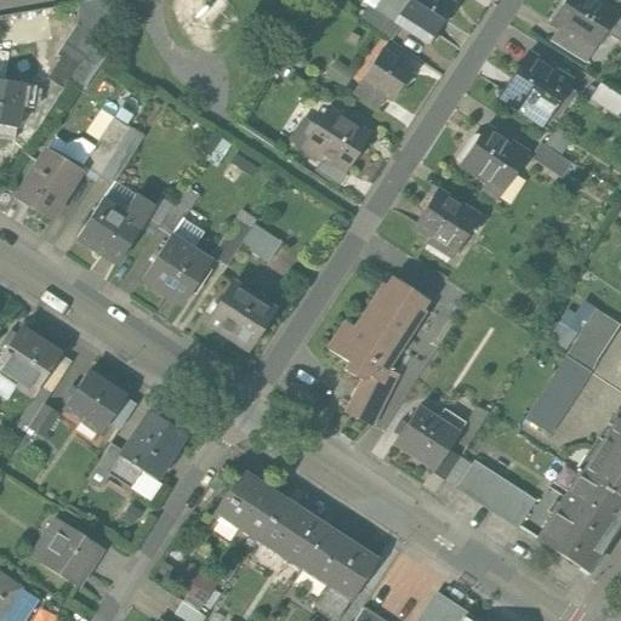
[(454,7),(443,0),(410,0),(400,16),(420,28),(421,26),(436,35),(454,7)]
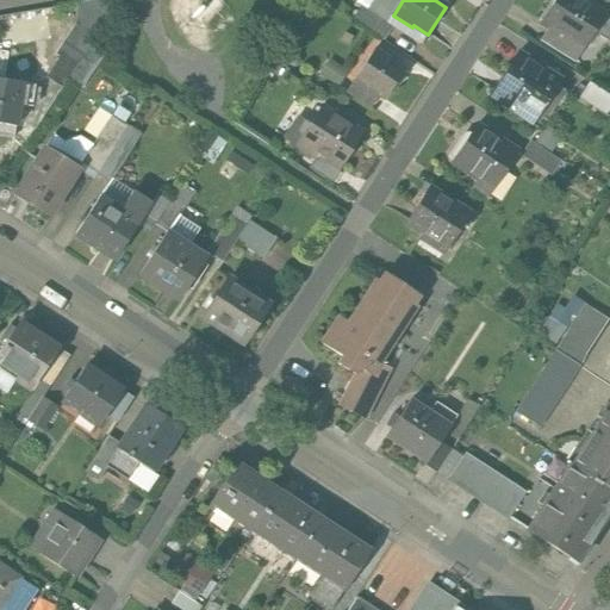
[(604,16),(579,0),(555,0),(554,4),(552,2),(539,22),(572,43),(582,49),(604,16)]
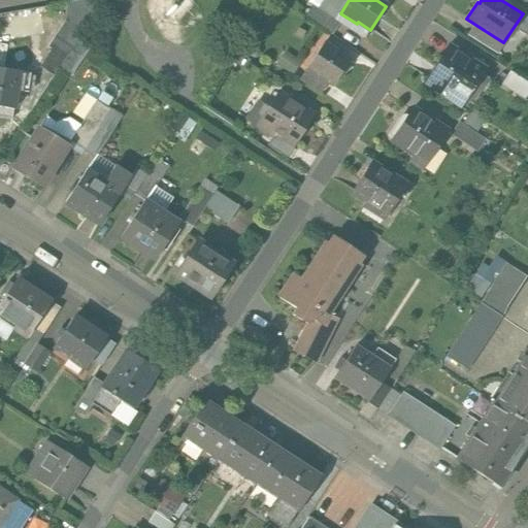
[(495,37),(475,24),(468,34),(488,47),(495,37)]
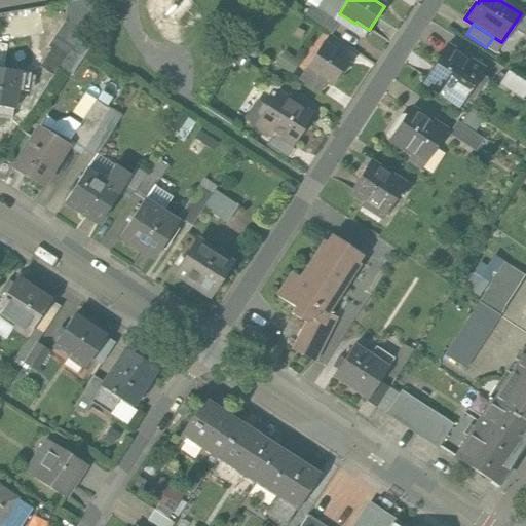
[(70,25),(58,44),(55,43),(40,67),(53,75),(82,32),(70,25)]
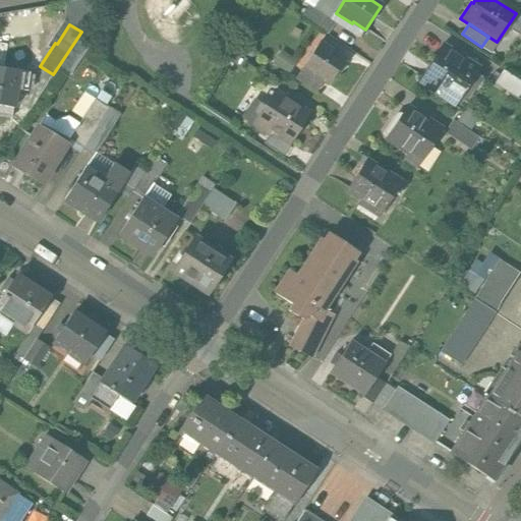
[(320,44),(304,68),(329,84),(345,60),(320,44)]
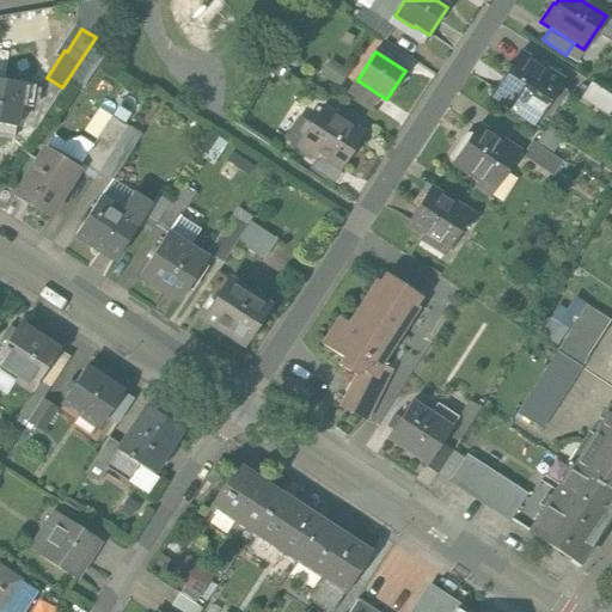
[(562,83),(520,55),(494,96),(513,109),(516,104),(538,118),(562,83)]
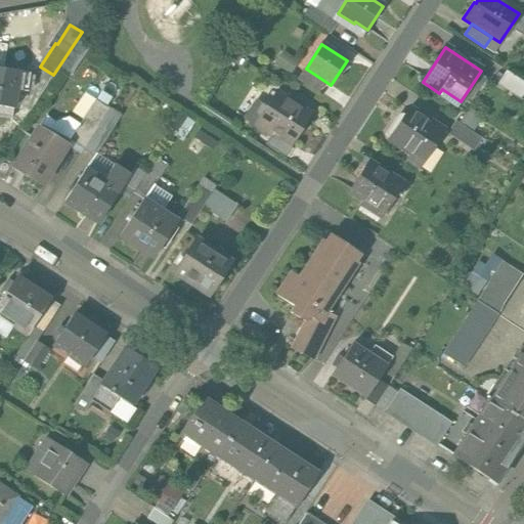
[(523,75),(513,69),(504,83),(523,94),(523,75)]
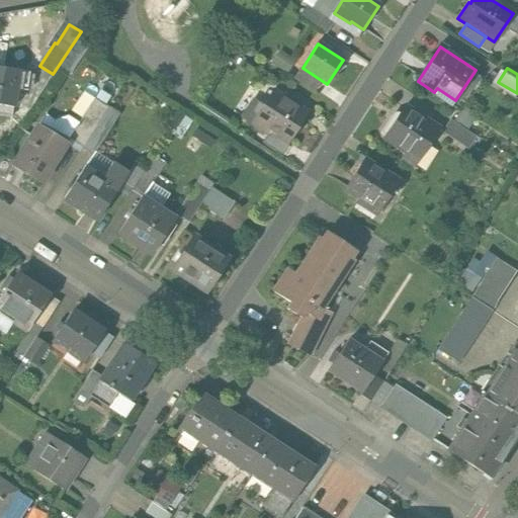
[(27,75),(0,72),(0,105),(13,107),(15,89),(25,90),(27,75)]
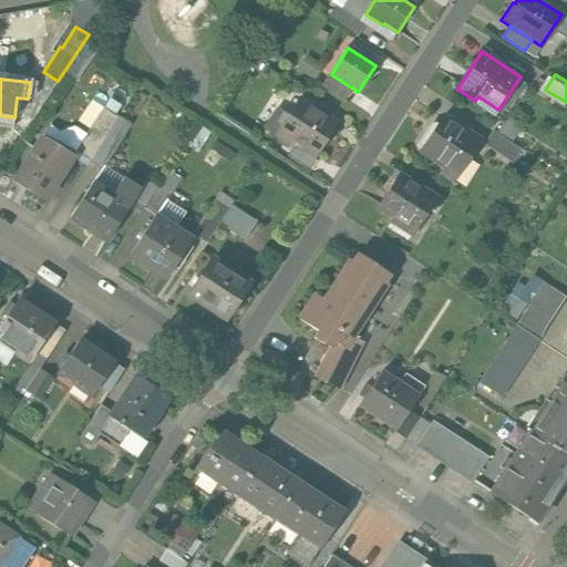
[(338,125),(300,101),(289,119),(278,112),(266,129),(295,147),(296,145),(297,144),(317,157),(338,125)]
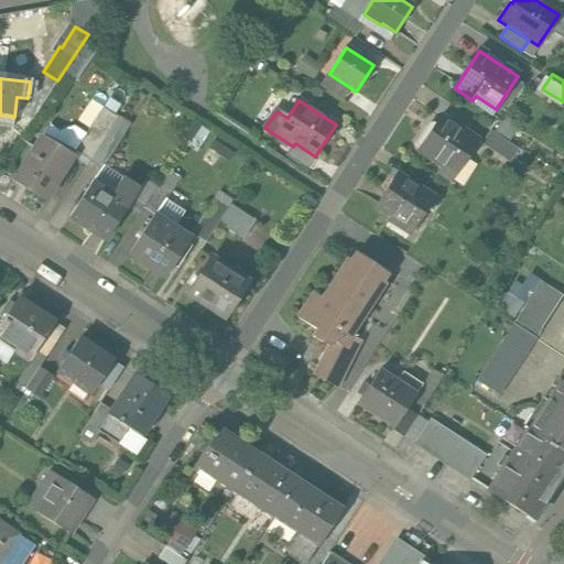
[(441,117),(429,134),(425,131),(415,145),(420,148),(419,150),(456,173),(477,141),(441,117)]
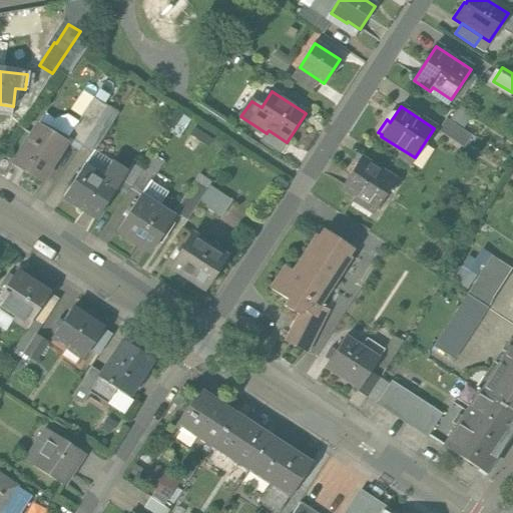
[(49,136),(37,128),(16,159),(29,167),(25,172),(40,182),(66,143),(51,133),(49,136)]
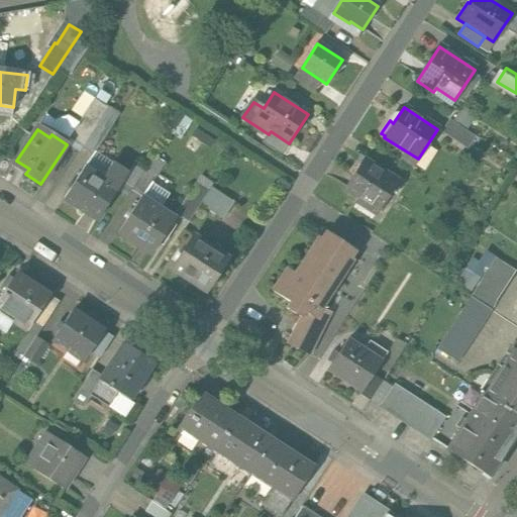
[(290,146),(270,132),(269,134),(263,142),(284,157),(290,146)]
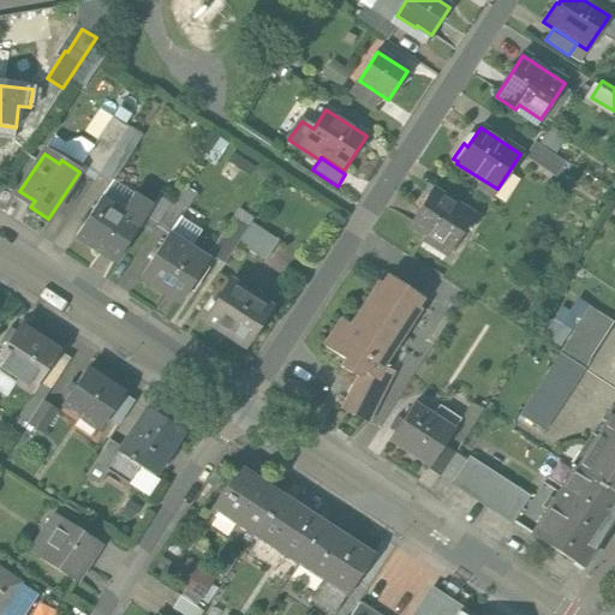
[(183,186),(156,228),(168,236),(171,237),(181,219),(197,196),(183,186)]
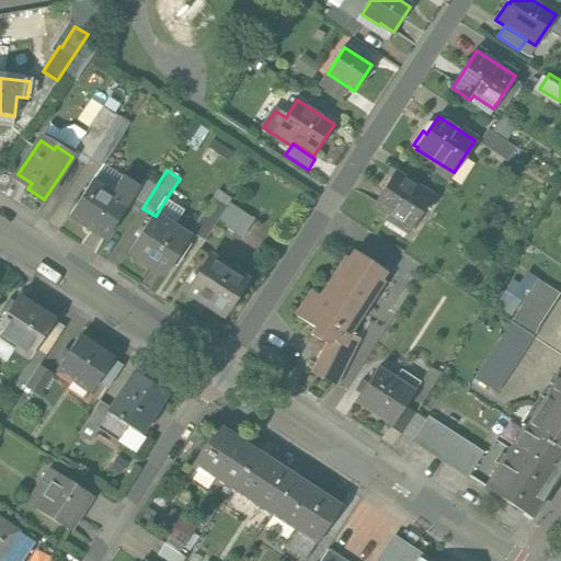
[(395,173),(374,205),(410,229),(431,197),(395,173)]
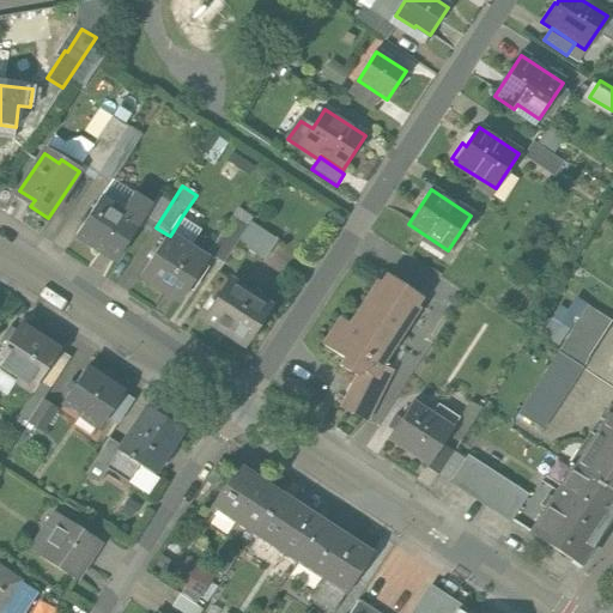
[(99,199),(76,237),(114,262),(139,225),(99,199)]
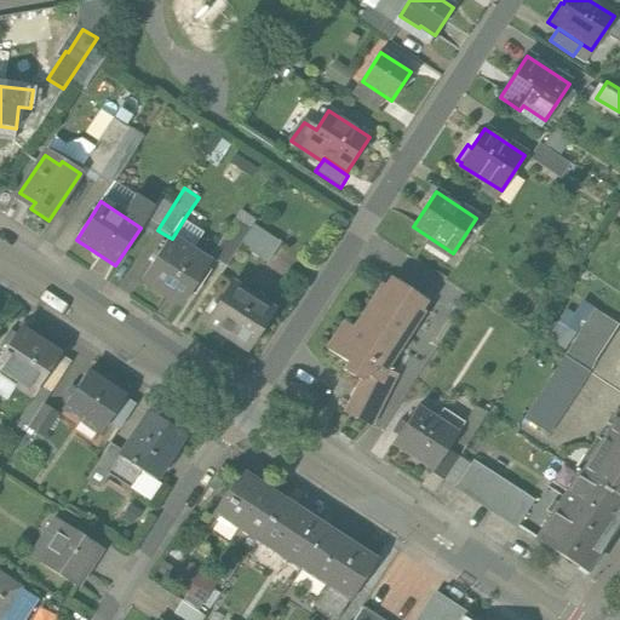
[(170,237),(141,281),(181,308),(210,263),(193,252),(204,234),(183,220),(172,239),(170,237)]
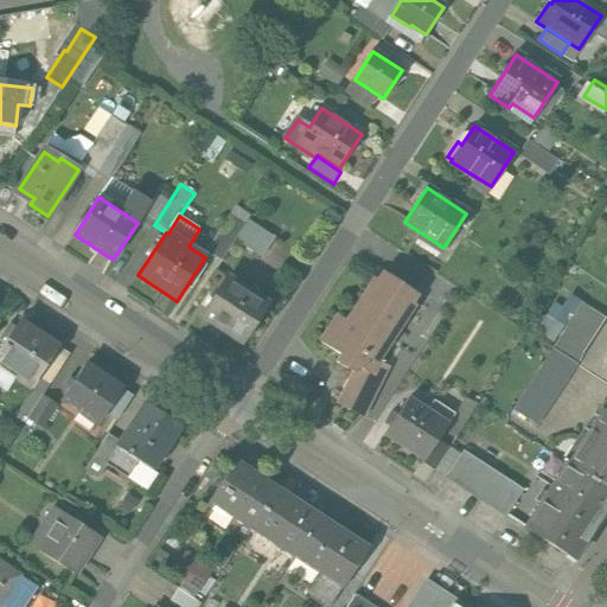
[(377,280),(350,323),(339,317),(321,343),(342,356),(337,363),(355,374),(358,368),(370,375),(378,362),(388,347),(385,346),(414,304),(411,302),(416,294),(384,273),(379,281),(377,280)]
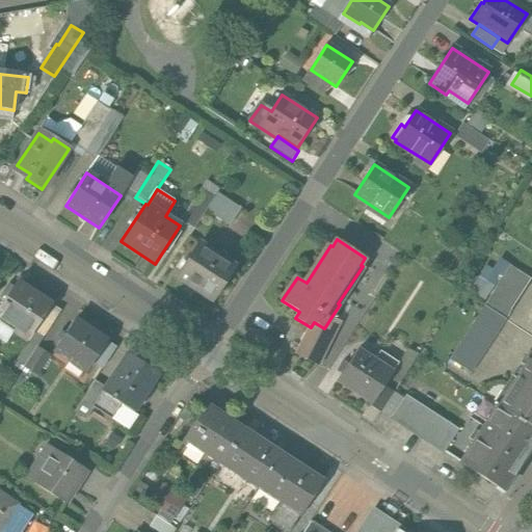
[(235,267),(201,245),(179,278),(212,301),(235,267)]
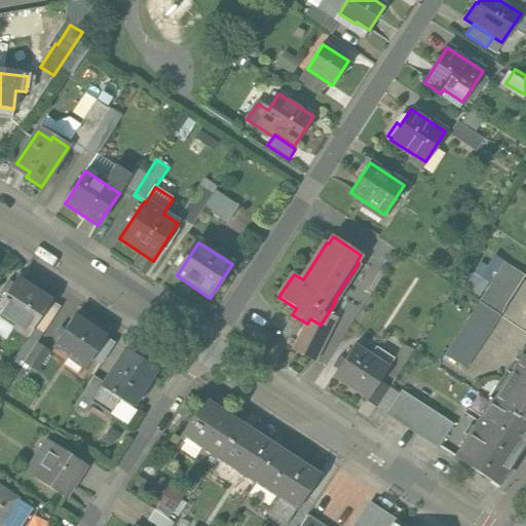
[(503,262),(478,303),(499,316),(525,276),(503,262)]
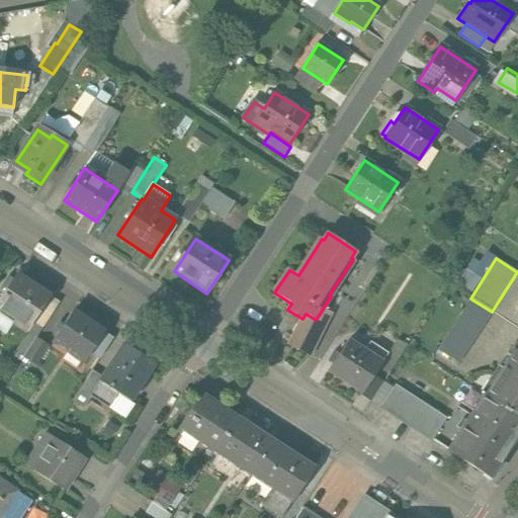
[(467,268),(455,285),(468,294),(481,277),(467,268)]
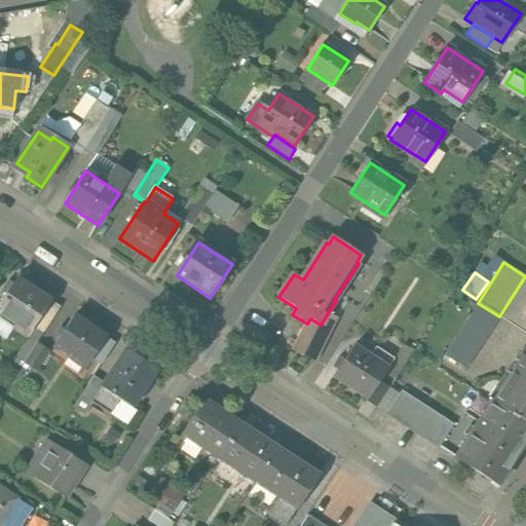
[(49,300),(16,278),(0,302),(0,313),(15,324),(12,327),(26,336),(49,300)]
